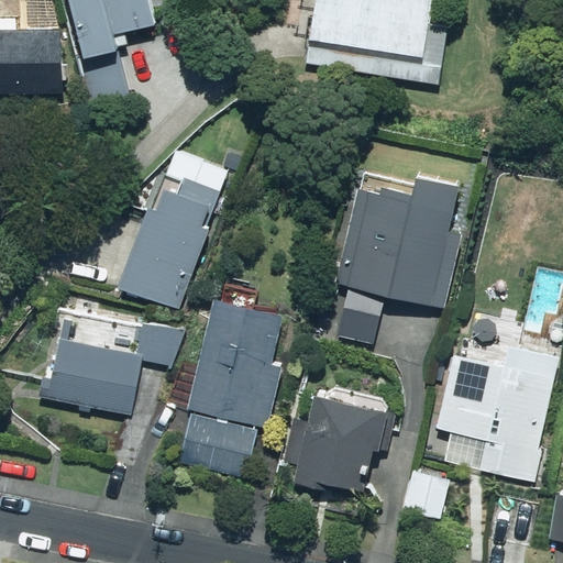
[(67,0),(97,107),(135,97),(119,37),(163,24),(155,0),(67,0)]
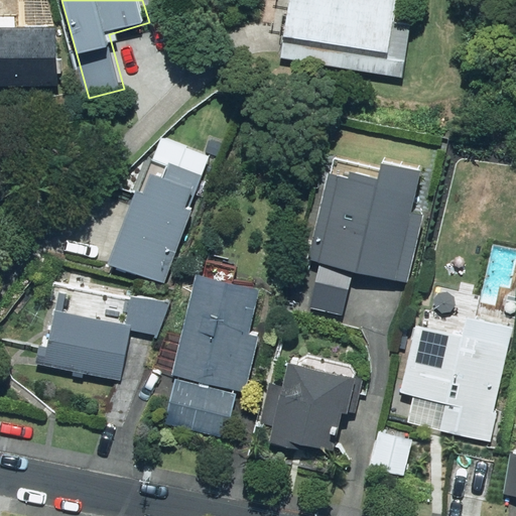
[(398,0),(286,0),(277,55),(402,77),(411,24),(395,21),(398,0)]
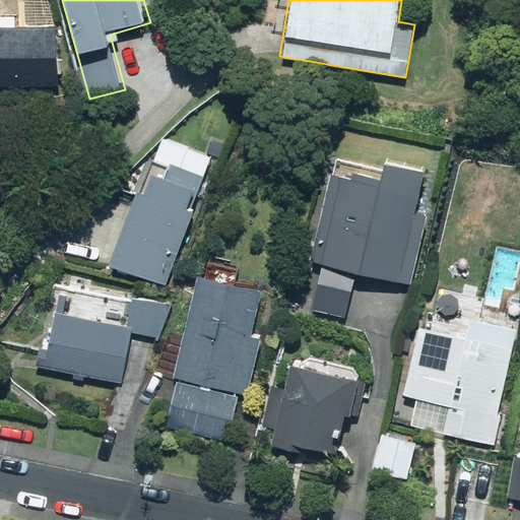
[(0,84),(58,87),(60,30),(0,27),(0,84)]
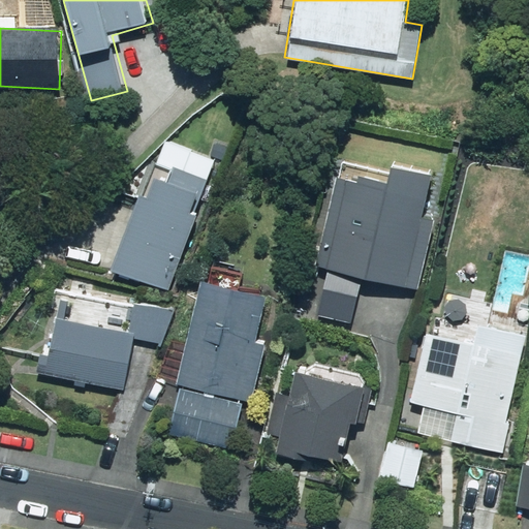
[(146,195),(138,192),(110,271),(168,292),(197,213),(195,213),(215,159),(166,141),(157,165),(146,195)]
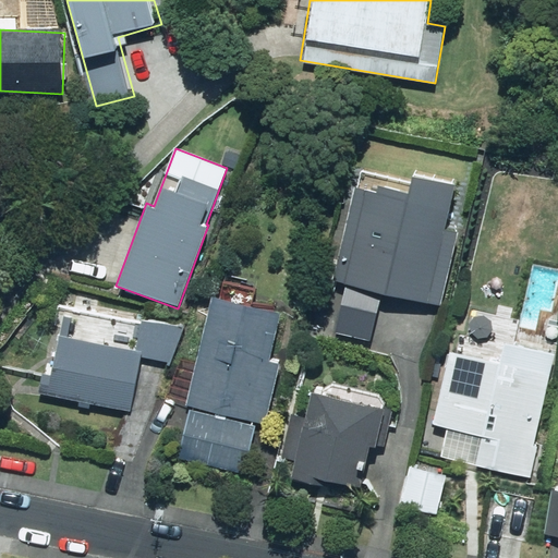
[(448,228),(458,180),(414,170),(409,194),(351,182),(330,280),(346,283),(383,291),(443,304),(458,230),(448,228)]
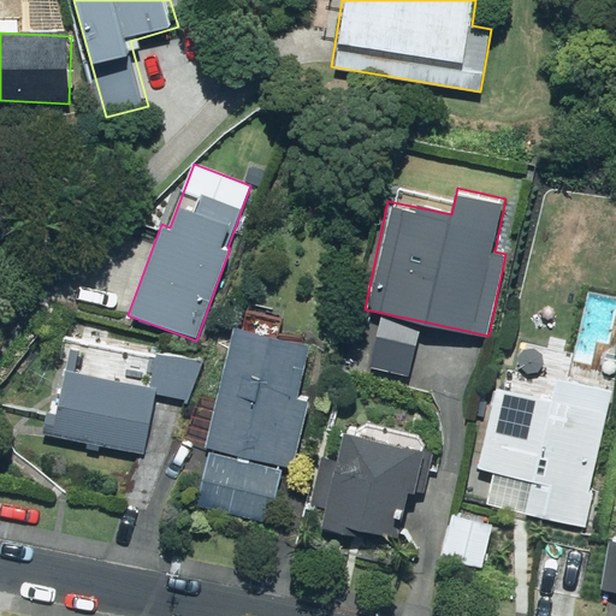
[(422,321),(381,313),(369,368),(410,377),(422,321)]
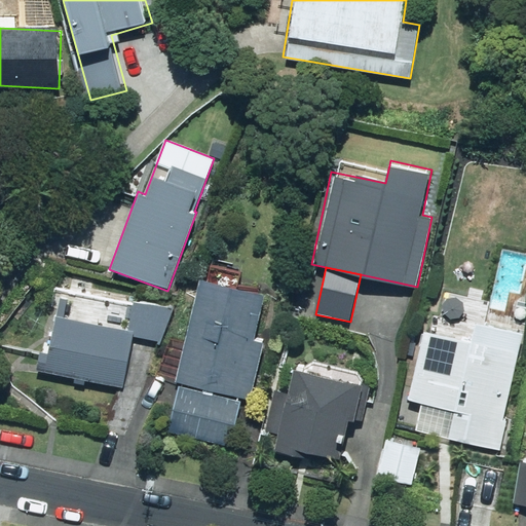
[(266,293),(200,277),(176,383),(181,384),(168,434),(230,448),(241,399),(247,400),(261,338),(256,337),(266,293)]
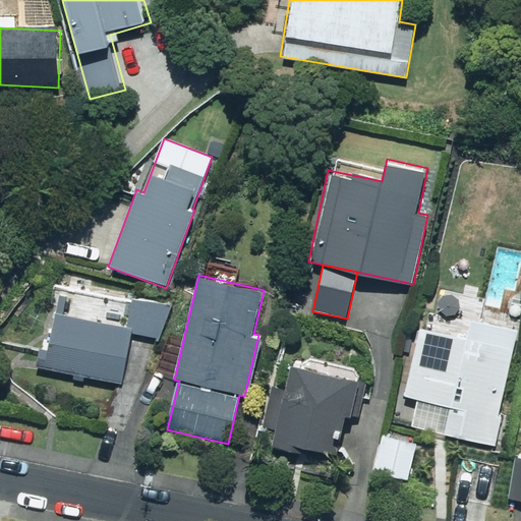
[(129,326),(55,313),(46,368),(125,382),(132,335),(163,340),(169,302),(134,296),(129,326)]
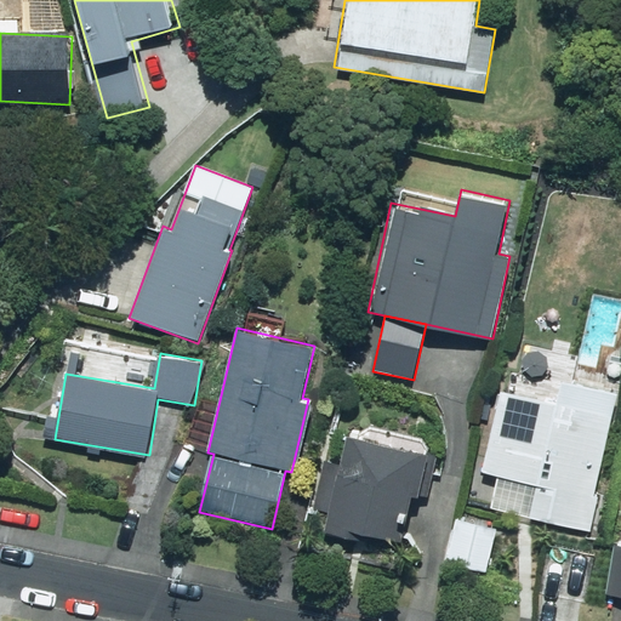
[(596,494),(617,391),(576,382),(580,366),(550,360),(542,397),(500,388),(485,454),(479,453),(476,472),(497,476),(490,510),(592,530),(599,495),(596,494)]
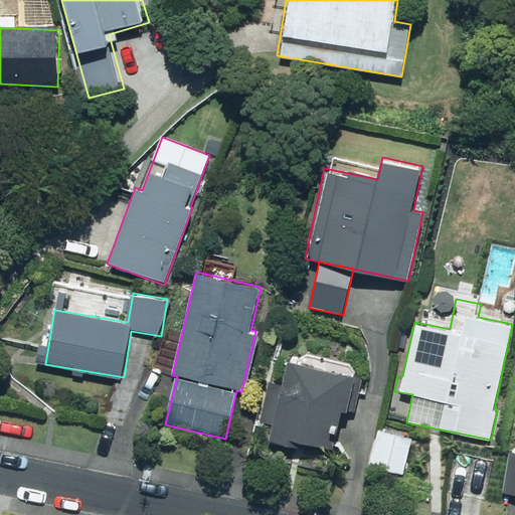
[(356,374),(289,360),(285,382),(269,379),(258,438),(291,444),(292,441),(330,448),(338,408),(348,410),(356,374)]
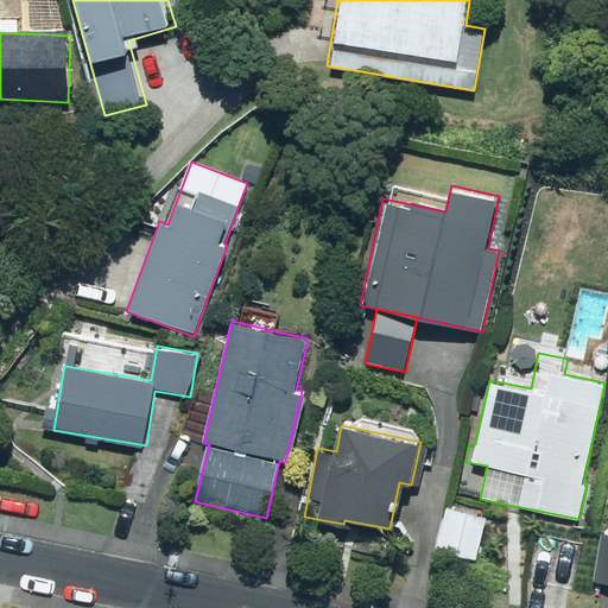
[(487,513),(444,505),(436,550),(479,558),(487,513)]
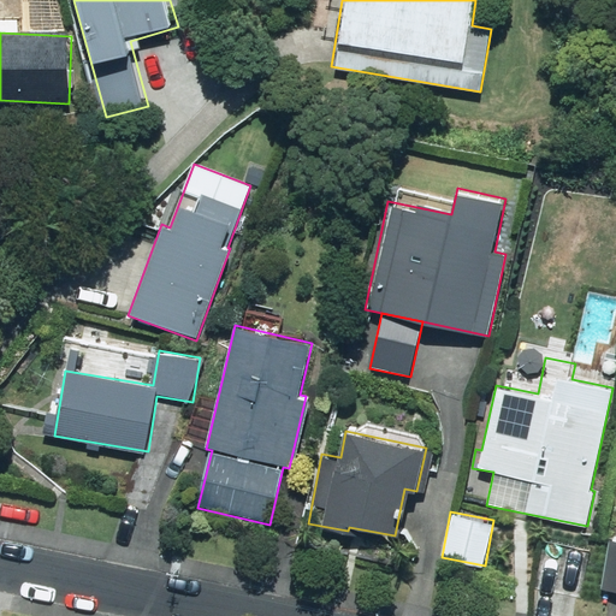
[(615,539),(604,539),(603,594),(615,594),(615,539)]
